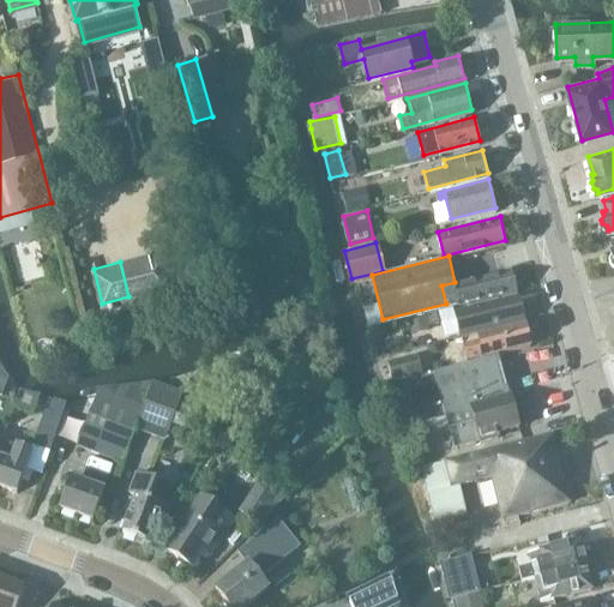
[(447,306),(517,289),(512,268),(455,282),(441,286),(446,304),(447,306)]
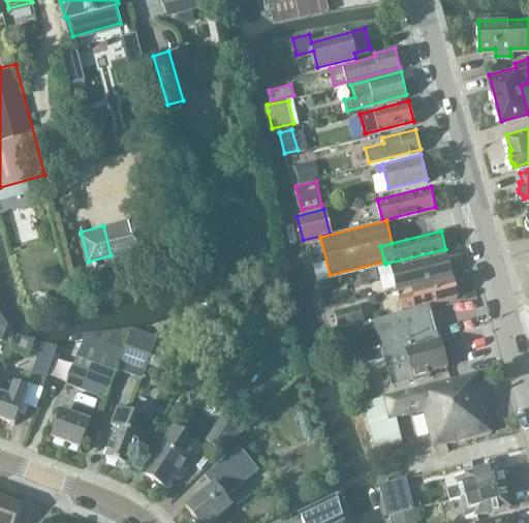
[(447,254),(393,268),(397,285),(452,272),(450,269),(453,267),(450,258),(447,257),(447,254)]
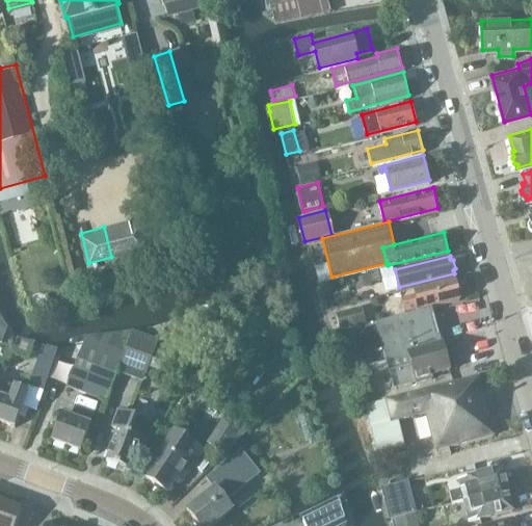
[(402,298),(405,310),(459,296),(454,278),(415,288),(417,295),(402,298)]
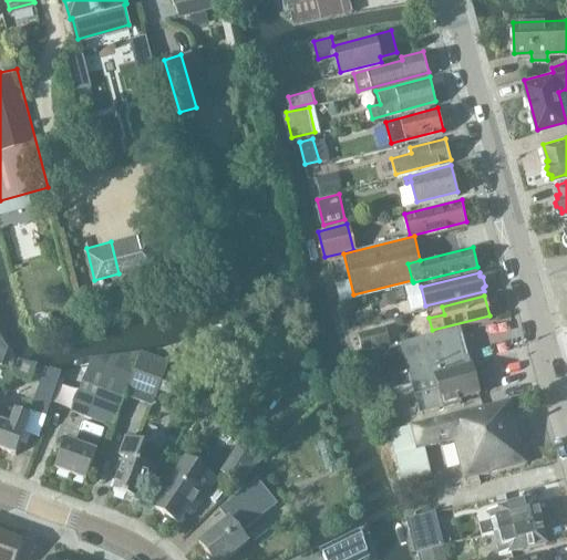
[(359,329),(363,345),(389,339),(384,322),(359,329)]
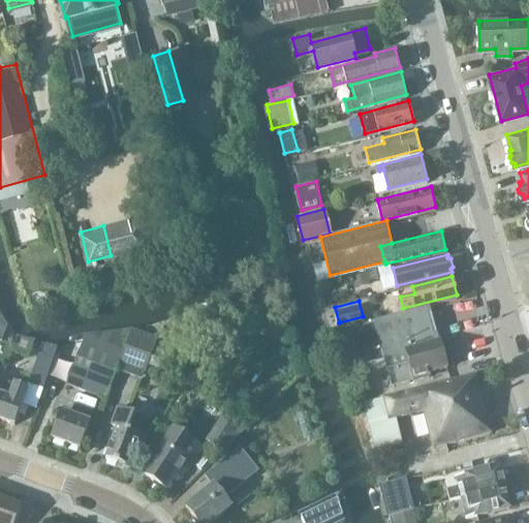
[(364,344),(368,359),(384,355),(437,340),(437,339),(427,303),(374,318),(380,339),(364,344)]
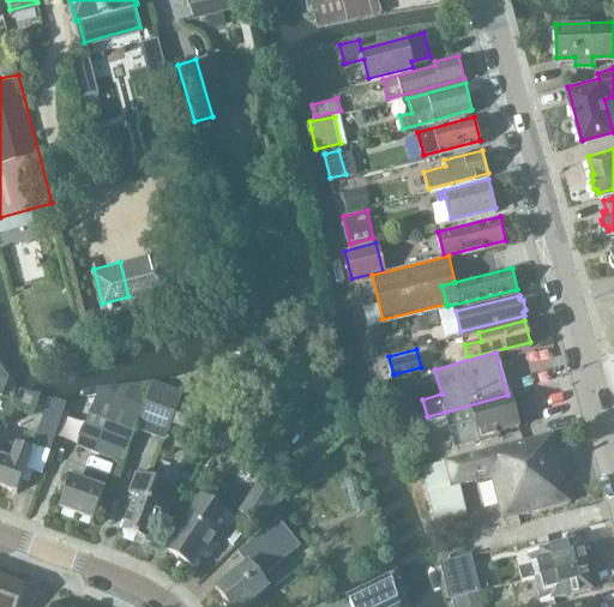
[(97,390),(78,440),(122,457),(134,427),(136,427),(139,419),(148,395),(154,379),(155,376),(100,383),(97,390)]
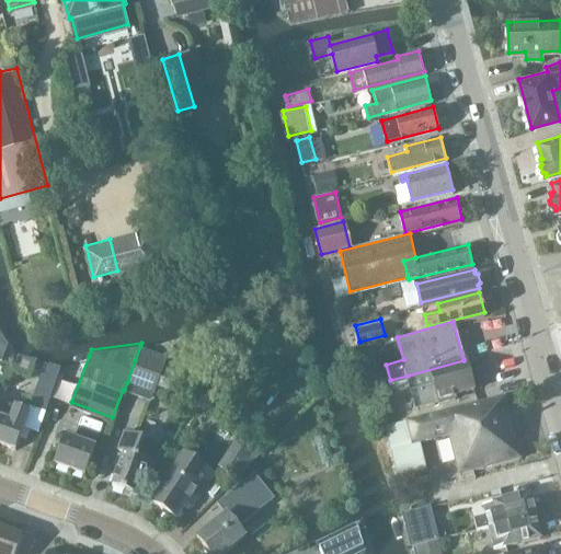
[(140,346),(135,360),(160,370),(165,356),(140,346)]
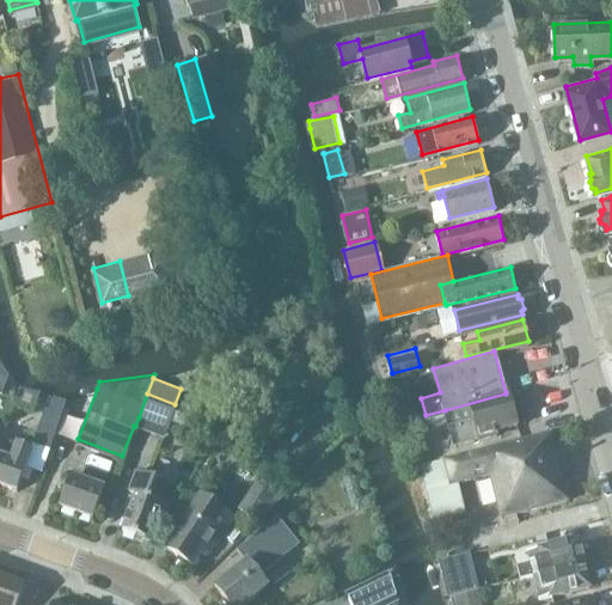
[(29,402),(35,389),(17,383),(12,396),(29,402)]
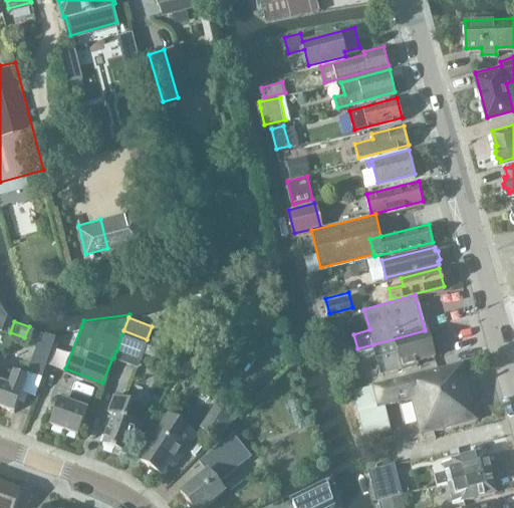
[(373,344),(381,371),(403,365),(403,366),(418,362),(417,358),(434,353),(427,328),(425,329),(425,330),(373,344)]
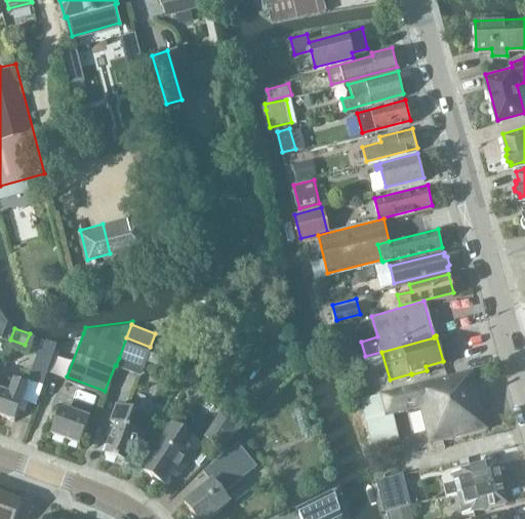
[(38,348),(29,377),(42,382),(56,342),(46,337),(42,350),(38,348)]
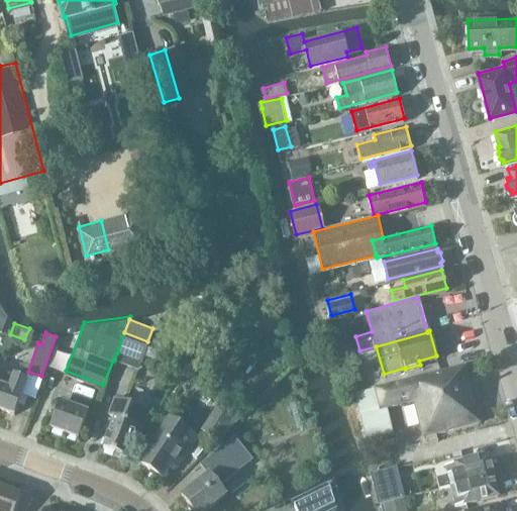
[(480,420),(466,363),(352,391),(365,435),(391,429),(385,405),(414,398),(423,434),(480,420)]
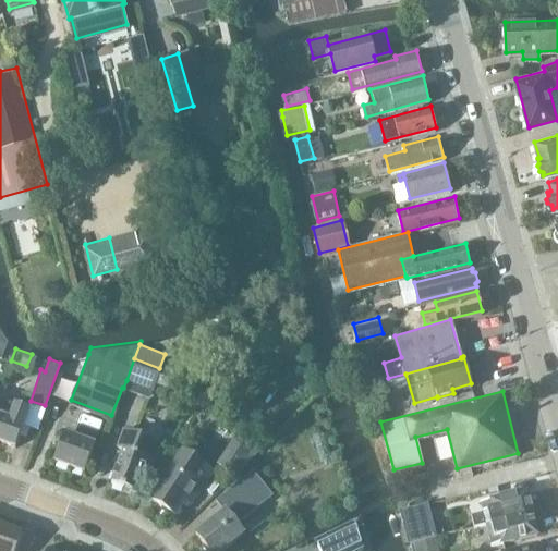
[(2,395),(0,400),(0,437),(16,443),(24,420),(23,420),(28,405),(2,395)]
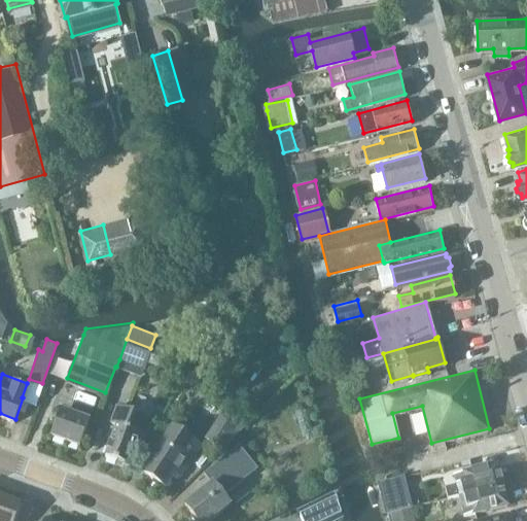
[(63,407),(53,432),(79,443),(90,416),(89,416),(93,405),(75,398),(71,410),(63,407)]
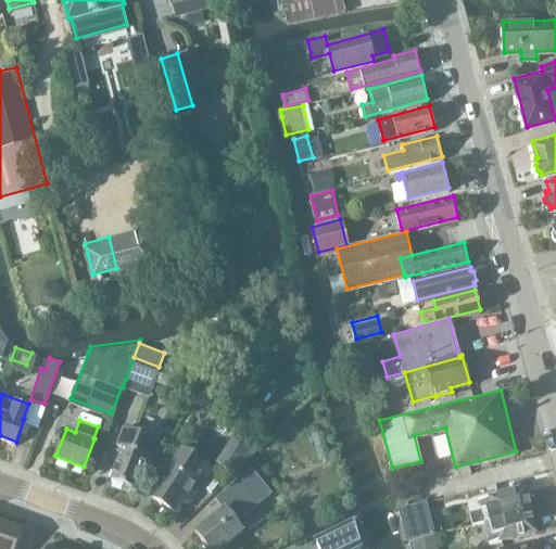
[(112,477),(136,486),(143,467),(149,469),(161,437),(124,424),(117,442),(124,444),(112,477)]
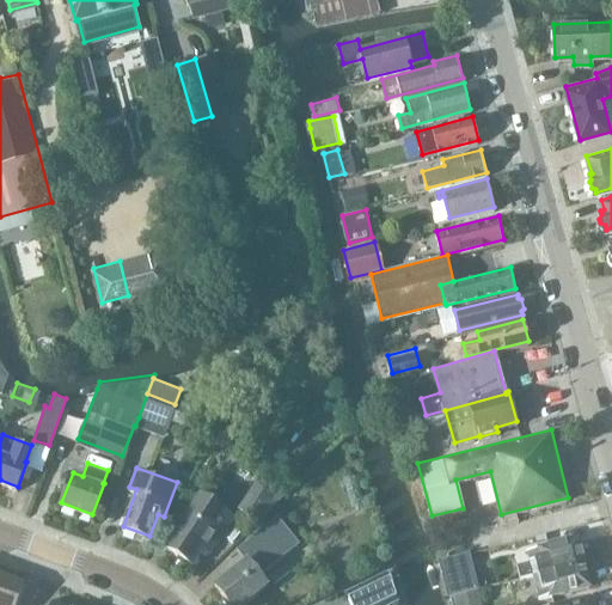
[(258,472),(238,505),(258,518),(286,490),(267,478),(259,474),(258,472)]
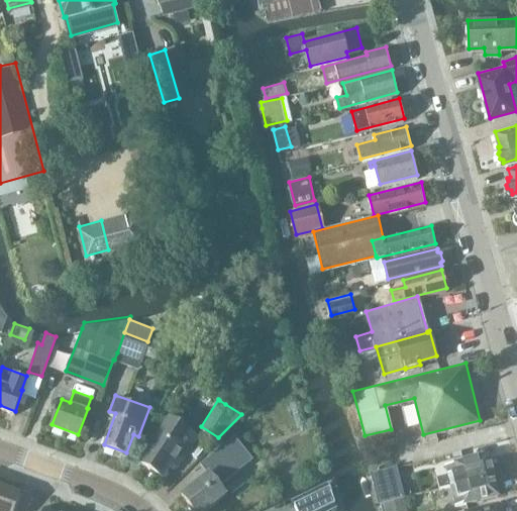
[(197,432),(169,413),(139,458),(151,467),(150,469),(159,474),(161,472),(163,474),(172,461),(177,464),(197,432)]
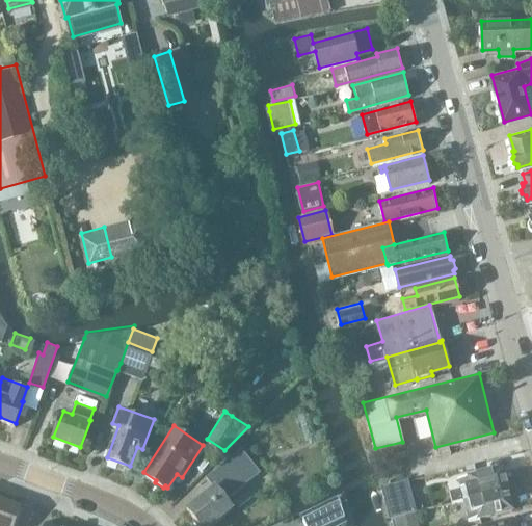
[(258,467),(241,447),(207,474),(215,484),(187,506),(195,517),(192,519),(197,525),(207,525),(233,506),(223,494),(258,467)]
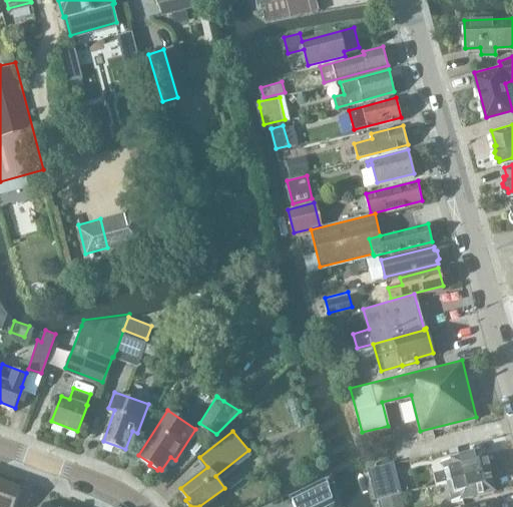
[(448,479),(489,469),(484,449),(443,460),(445,469),(434,472),(437,482),(448,479)]
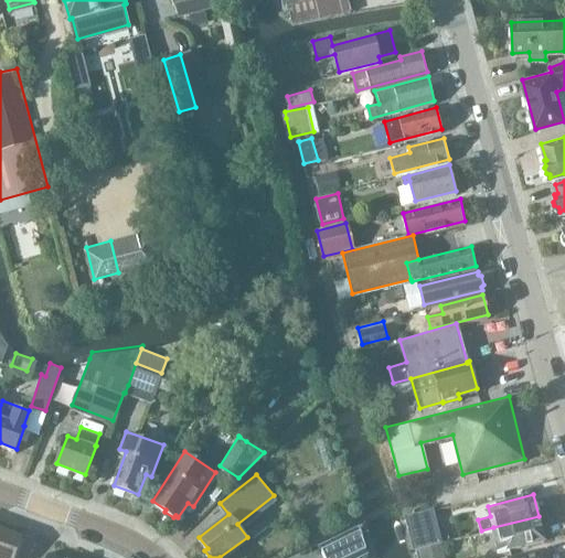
[(437,524),(434,507),(405,514),(409,530),(437,524)]
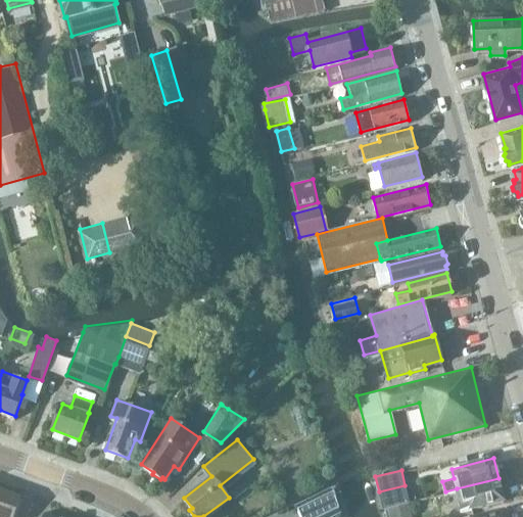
[(504,499),(498,478),(457,488),(461,509),(504,499)]
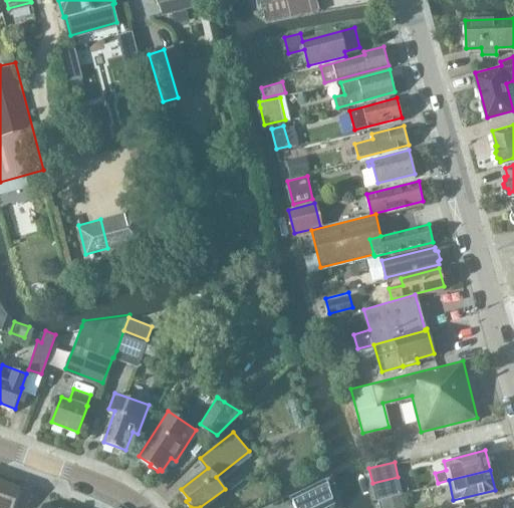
[(0,507),(13,507),(20,489),(0,481),(0,507)]
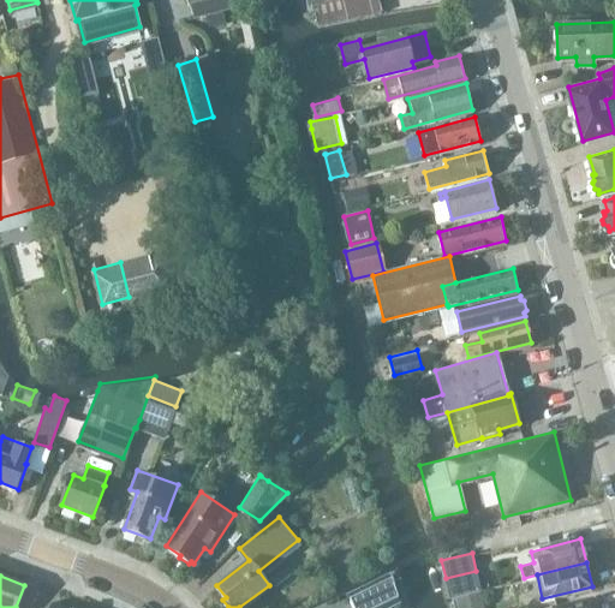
[(598,607),(595,594),(532,607),(598,607)]
